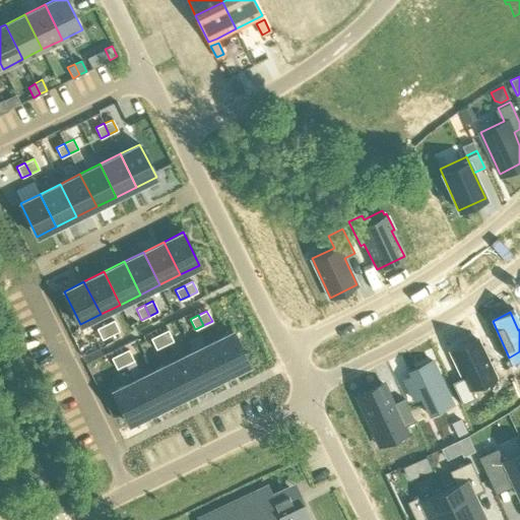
[(113,320),(105,324),(110,335),(118,331),(113,320)]
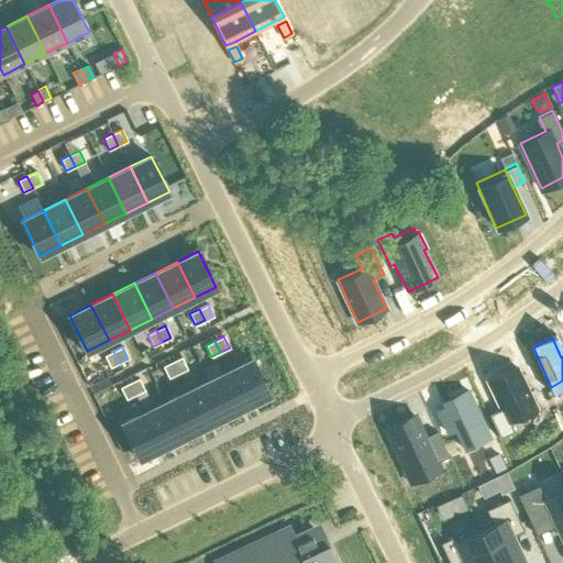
[(113,351),(105,355),(110,367),(119,363),(113,351)]
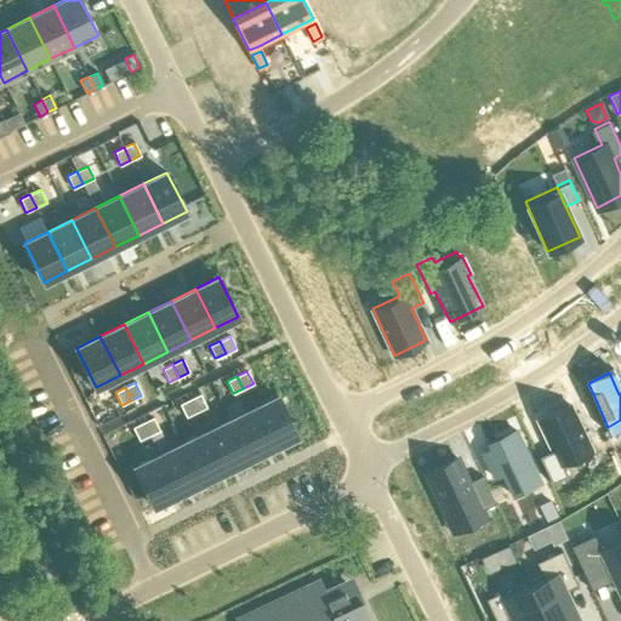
[(200,394),(189,399),(195,412),(206,408),(200,394)]
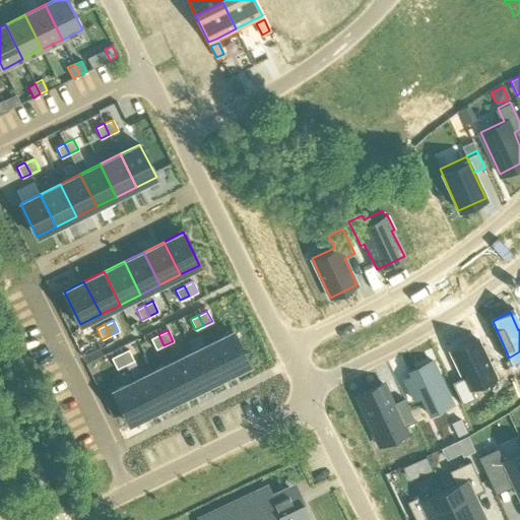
[(233,331),(212,340),(229,374),(249,364),(233,331)]
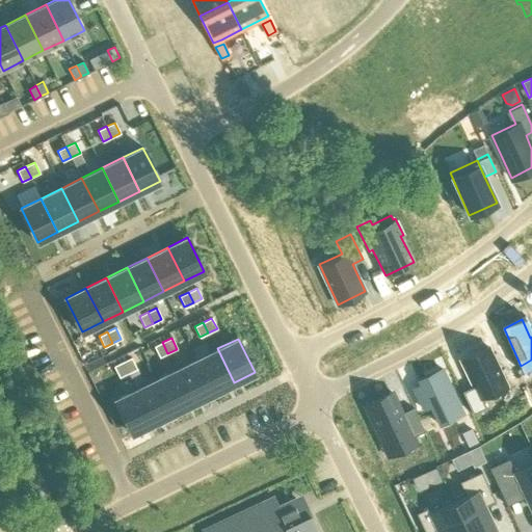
[(162,342),(154,346),(159,357),(167,353),(162,342)]
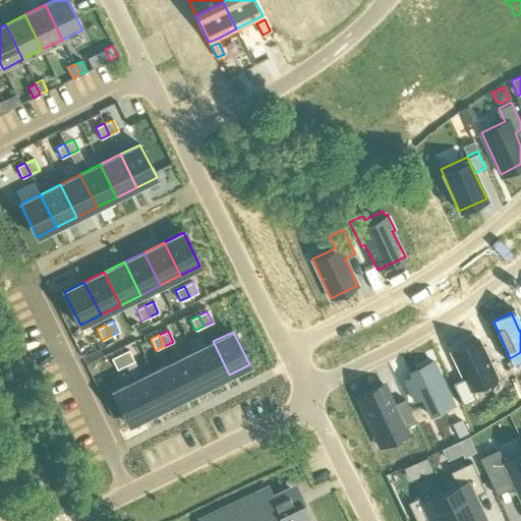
[(213,341),(193,351),(210,384),(229,374),(213,341)]
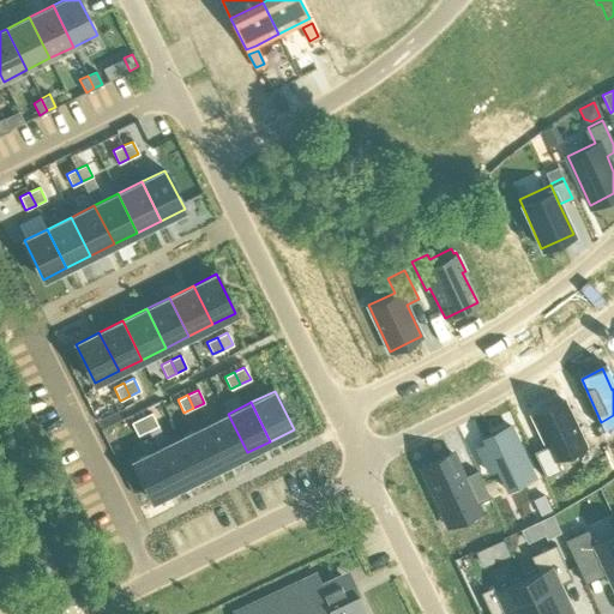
[(566,408),(535,422),(549,453),(536,459),(548,486),(561,480),(557,468),(588,453),(566,408)]
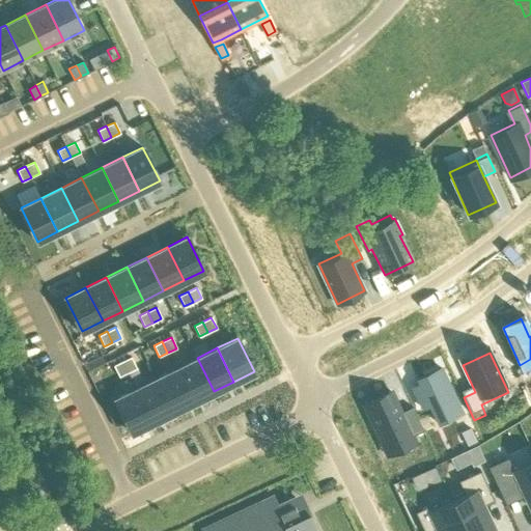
[(131,357),(122,361),(128,372),(136,368),(131,357)]
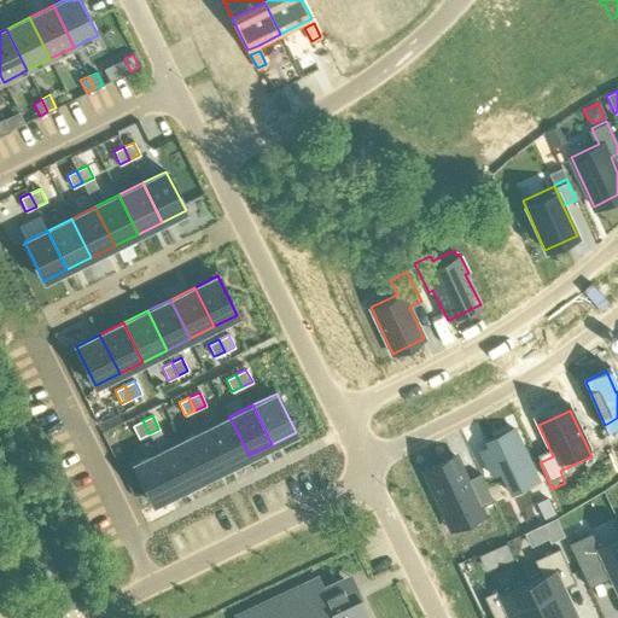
[(228,417),(205,429),(225,467),(249,455),(228,417)]
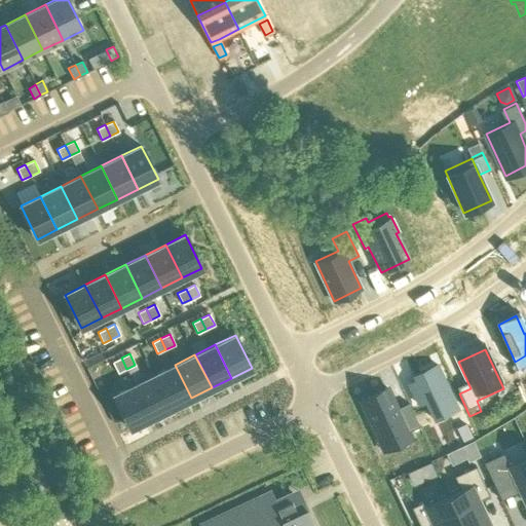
[(121,358),(112,362),(118,373),(126,369),(121,358)]
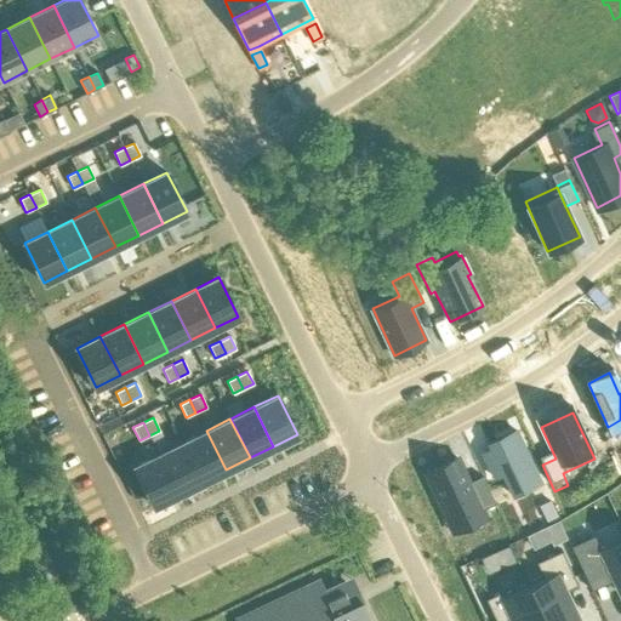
[(490,448),(482,453),(494,478),(502,473),(513,495),(541,482),(516,429),(488,443),(490,448)]
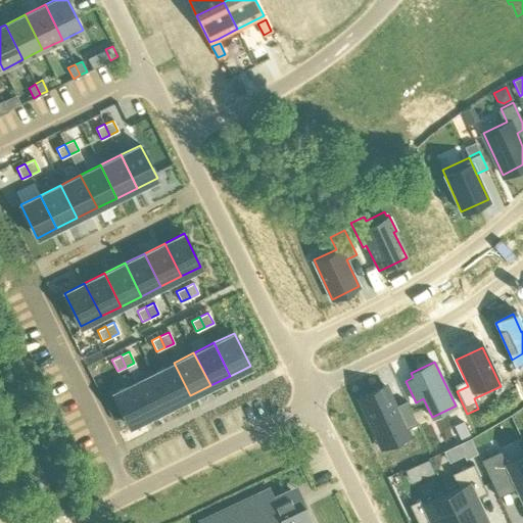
[(174,363),(153,373),(170,406),(190,395),(174,363)]
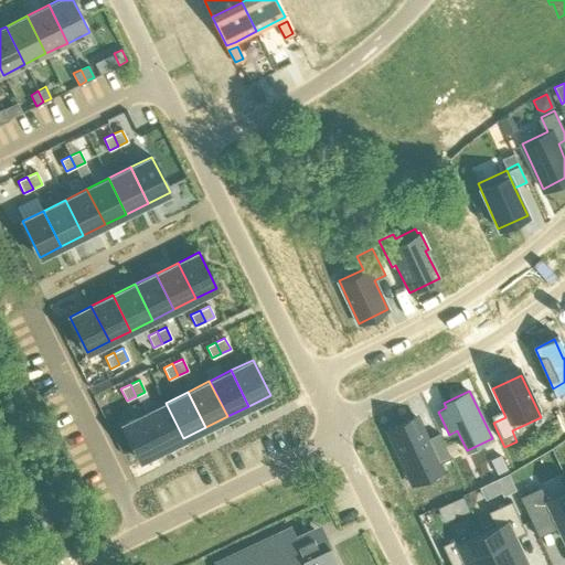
[(166,403),(145,413),(162,449),(183,438),(166,403)]
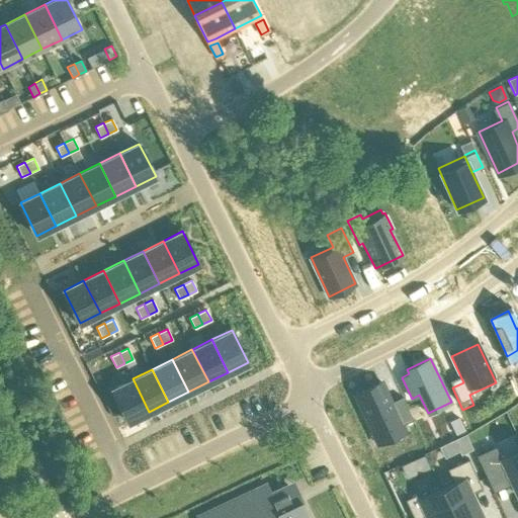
[(133,378),(112,389),(128,422),(149,412),(133,378)]
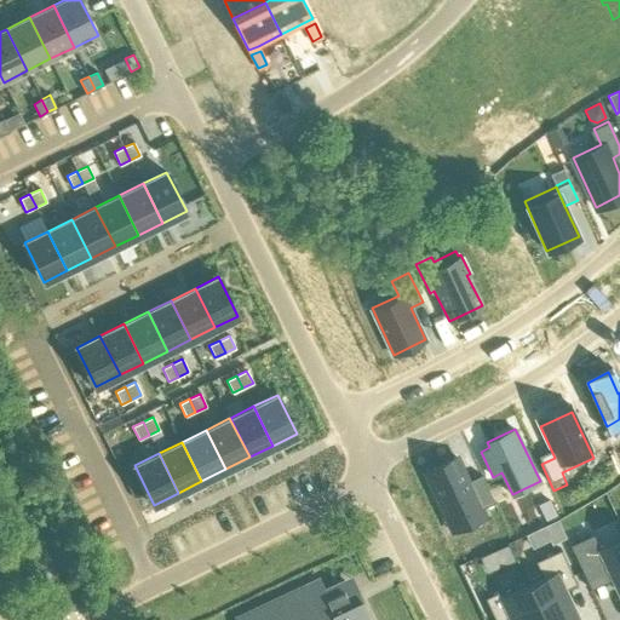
[(457,457),(424,471),(448,523),(482,507),(494,501),(481,475),(468,481),(457,457)]
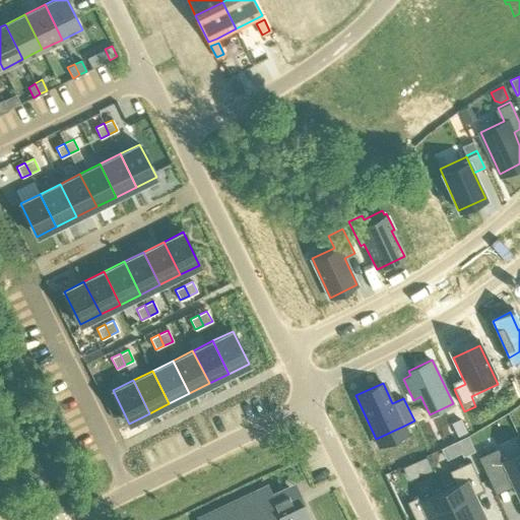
[(461,419),(452,424),(457,436),(467,432),(461,419)]
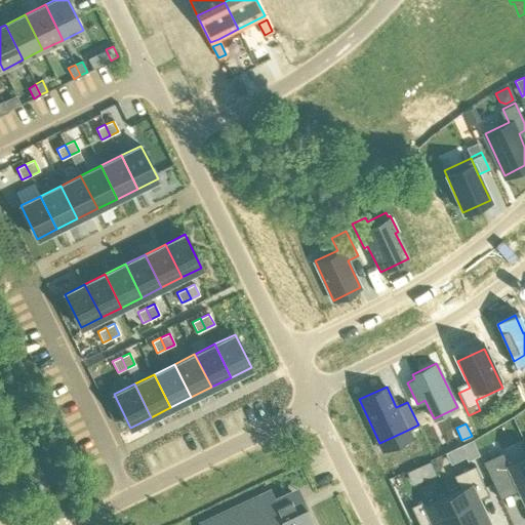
[(472,440),(460,446),(468,459),(478,454),(472,440)]
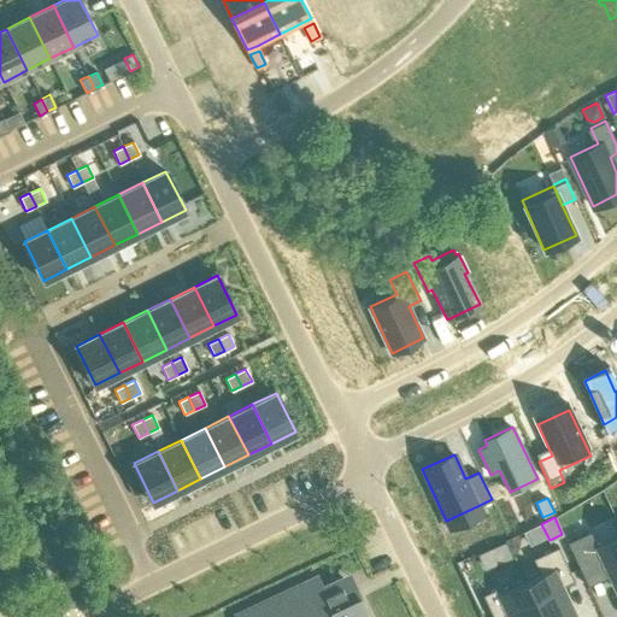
[(585,534),(566,542),(582,576),(600,566),(585,534)]
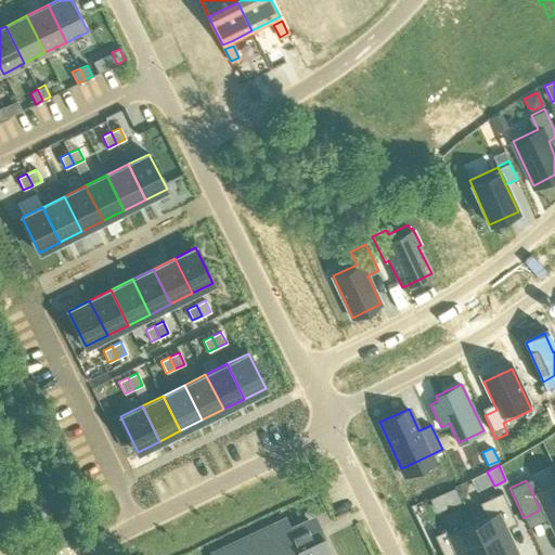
[(554,482),(537,492),(554,529),(554,482)]
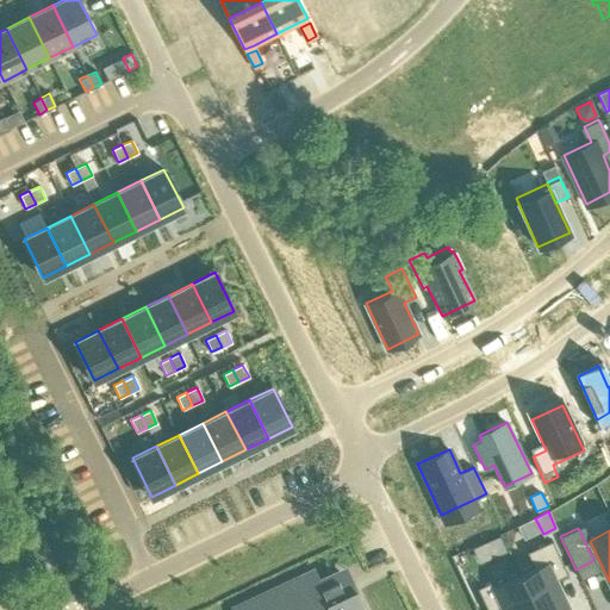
[(498,536),(473,547),(479,560),(504,549),(498,536)]
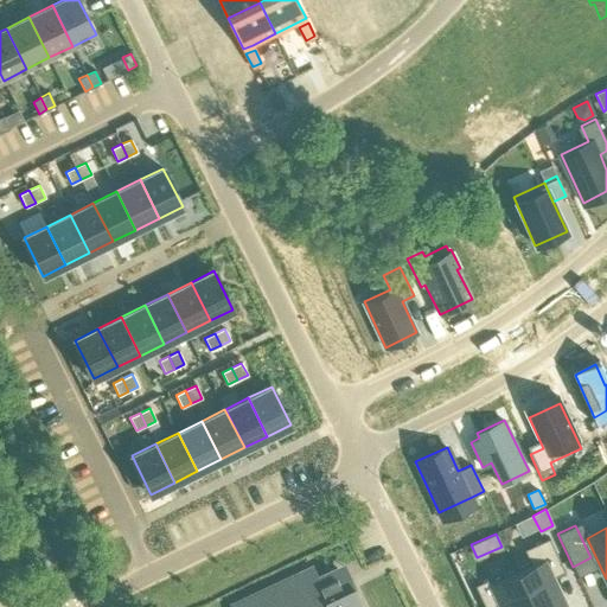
[(531,562),(516,569),(532,606),(558,606),(563,605),(550,577),(564,572),(549,538),(525,550),(531,562)]
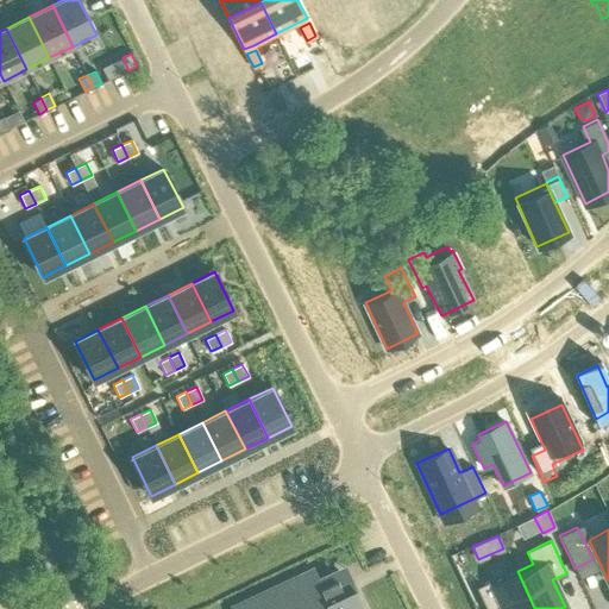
[(232,608),(364,608),(356,589),(350,592),(339,569),(318,579),(313,569),(232,607),(232,608)]
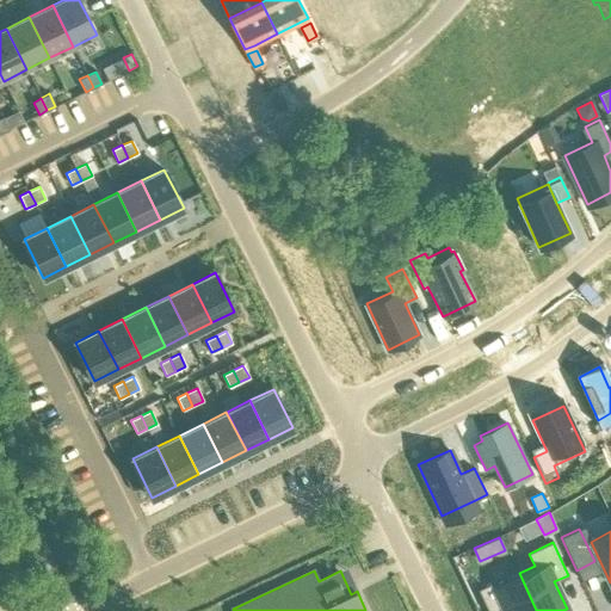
[(492,582),(477,588),(488,610),(491,610),(503,606),(505,610),(536,610),(519,573),(493,585),(492,582)]
